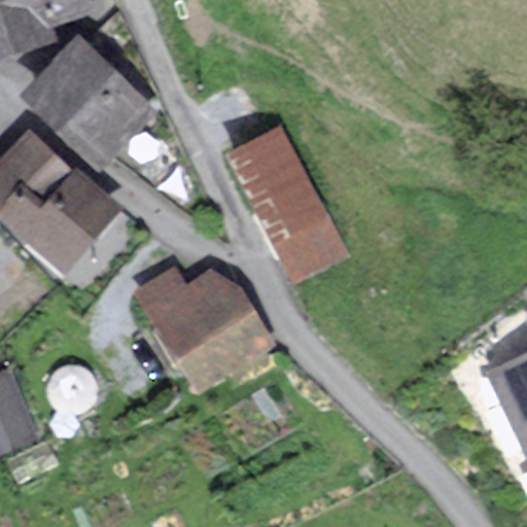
[(0,0),(0,60),(59,41),(54,25),(97,11),(93,0),(0,0)]
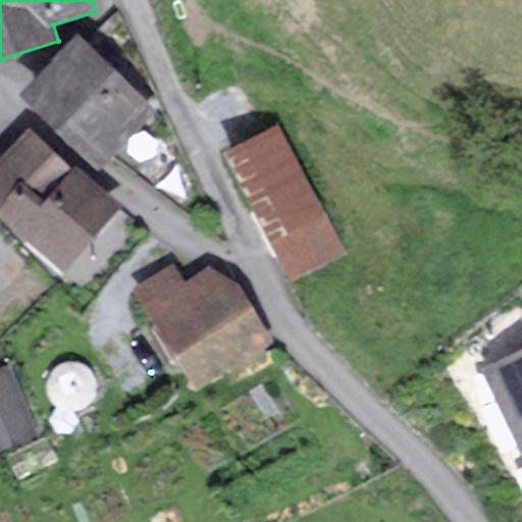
[(157,111),(76,35),(29,87),(29,105),(100,170),(157,111)]
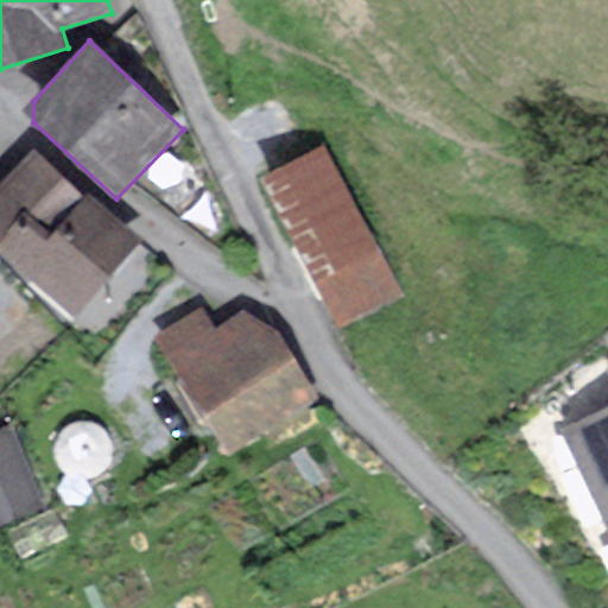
[(356,207),(324,145),(261,177),(293,239),(356,207)]
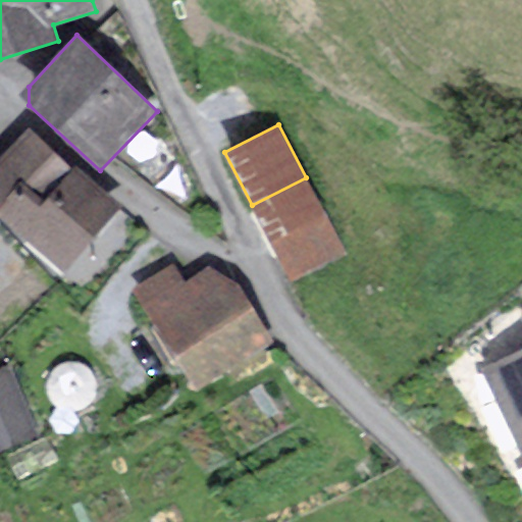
[(29,126),(0,158),(0,213),(63,272),(123,207),(76,164),(73,167),(29,126)]
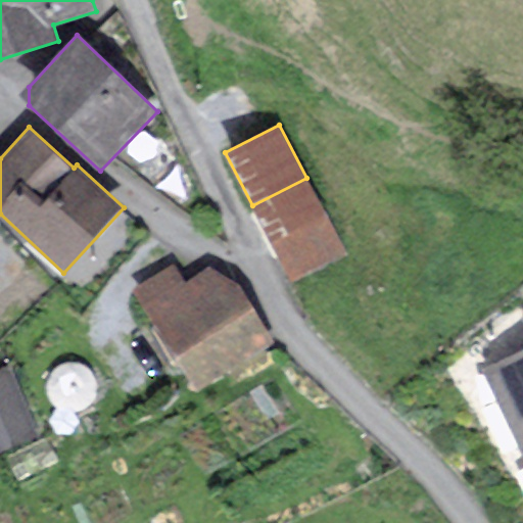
[(306,178),(252,205),(292,281),(346,253),(306,178)]
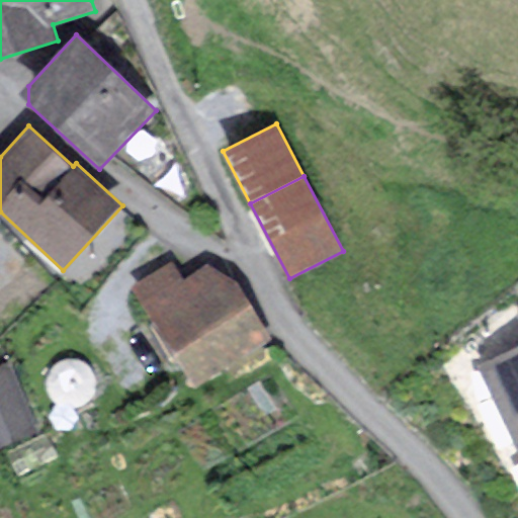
[(272,339),(236,280),(208,264),(183,279),(172,262),(133,285),(194,386),(272,339)]
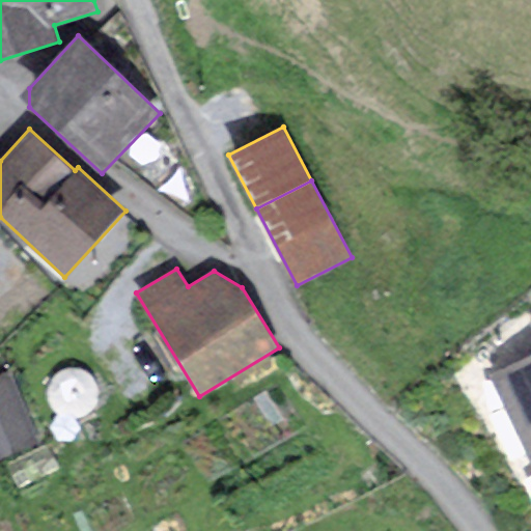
[(530,356),(490,376),(530,460),(530,356)]
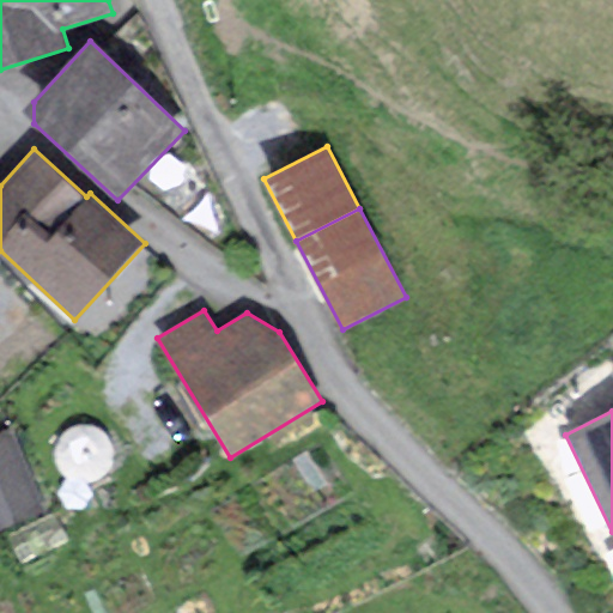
[(11,425),(0,429),(0,529),(48,510),(11,425)]
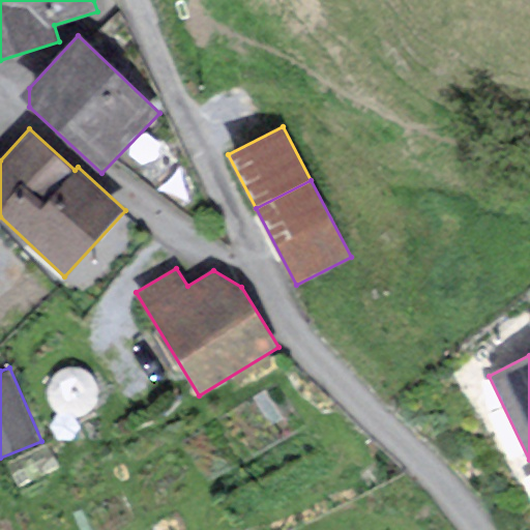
[(48,442),(8,461),(20,484),(59,466),(48,442)]
